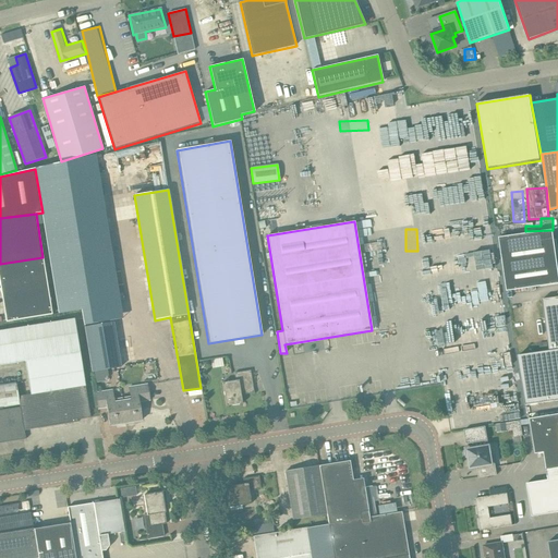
[(557,283),(557,266),(553,230),(499,238),(507,291),(557,283)]
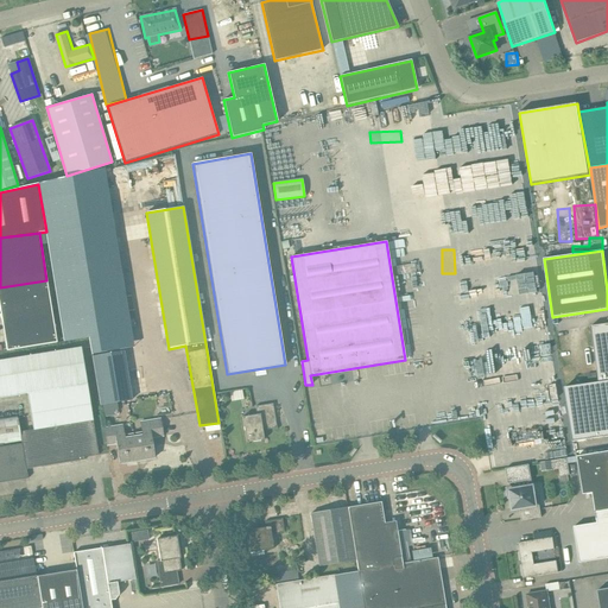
[(0,311),(0,314),(51,305),(46,280),(0,287),(0,311)]
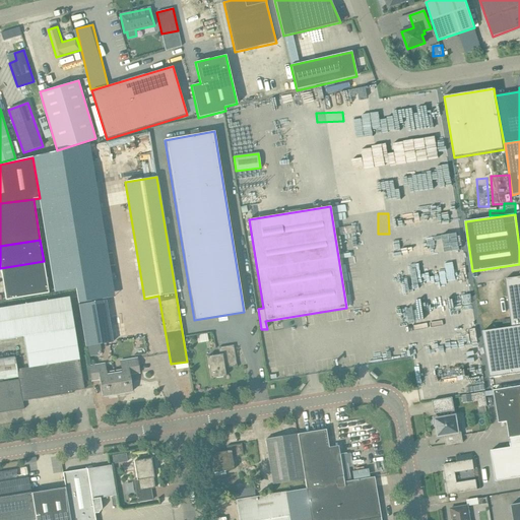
[(49,293),(44,261),(0,268),(5,300),(49,293)]
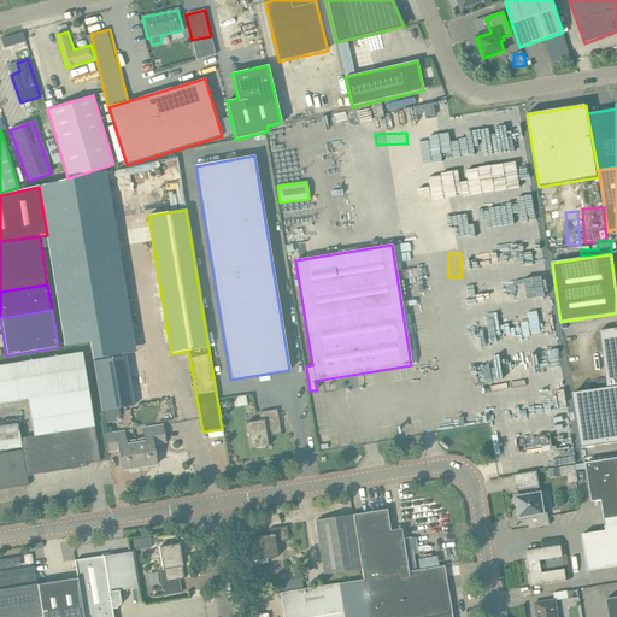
[(607,388),(573,393),(581,448),(616,442),(616,328),(599,331),(607,388)]
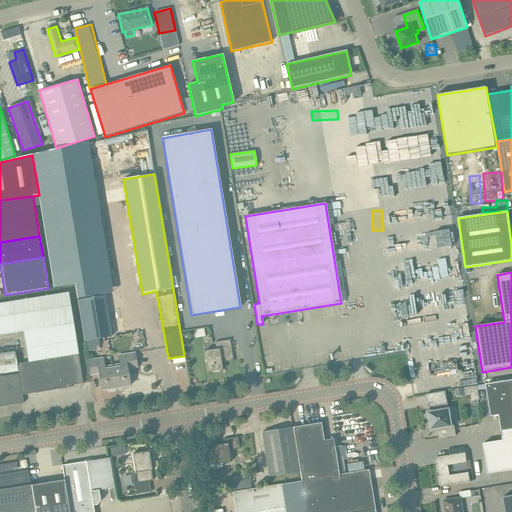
[(351,288),(343,289),(345,299),(352,298),(351,288)]
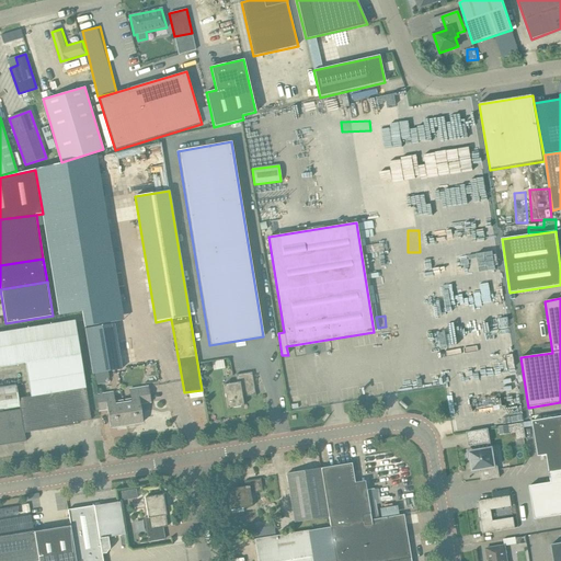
[(91,420),(75,321),(0,332),(0,367),(25,363),(31,397),(18,398),(15,384),(0,386),(0,445),(25,442),(24,433),(78,424),(78,422),(91,420)]
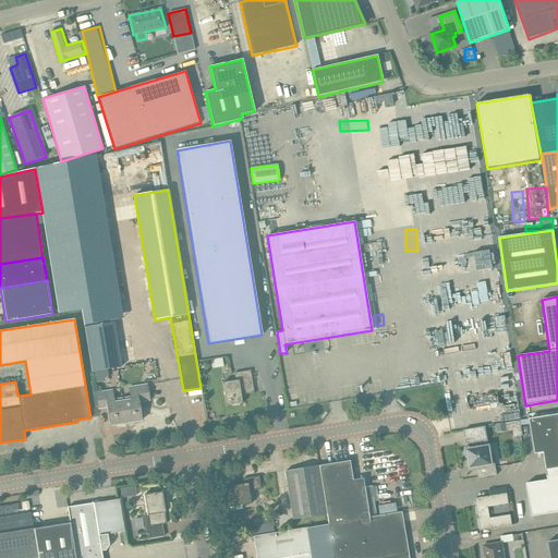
[(121,367),(113,323),(85,327),(92,372),(121,367)]
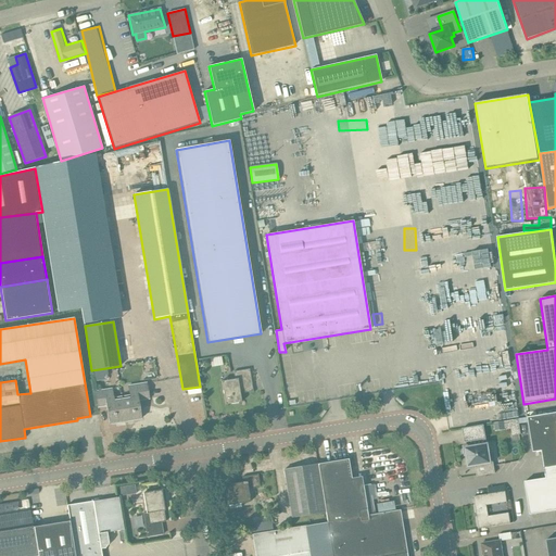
[(425,324),(406,328),(408,337),(426,332),(425,324)]
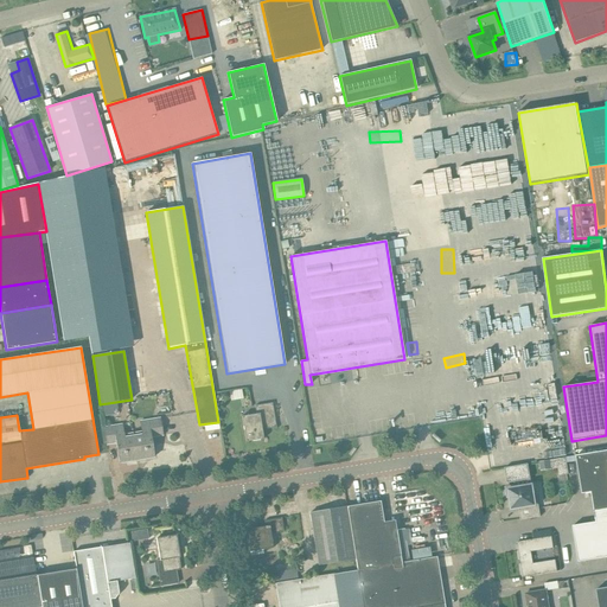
[(231,400),(243,398),(242,389),(230,390),(231,400)]
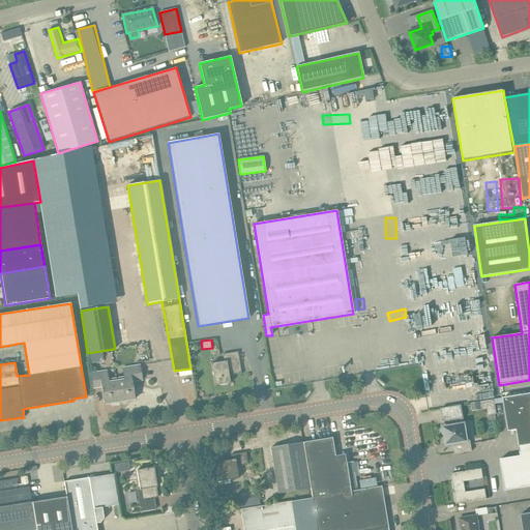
[(240,366),(237,352),(223,354),(224,361),(211,363),(214,386),(230,383),(228,369),(240,366)]
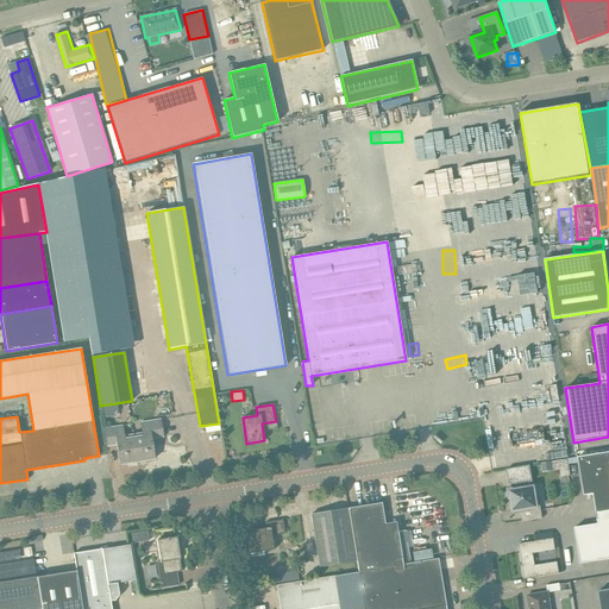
[(135,438),(138,462),(155,458),(151,438),(164,437),(162,420),(140,424),(143,437),(135,438)]
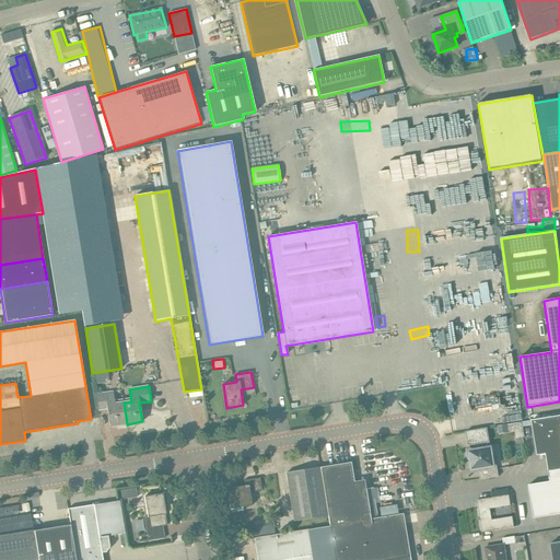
[(111,427),(127,424),(124,403),(115,404),(114,392),(95,395),(98,410),(107,408),(108,416),(111,427)]
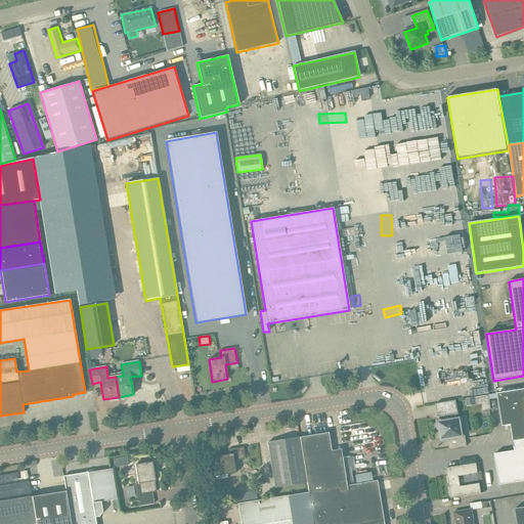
[(523,389),(497,393),(503,427),(511,425),(515,450),(523,448),(523,389)]
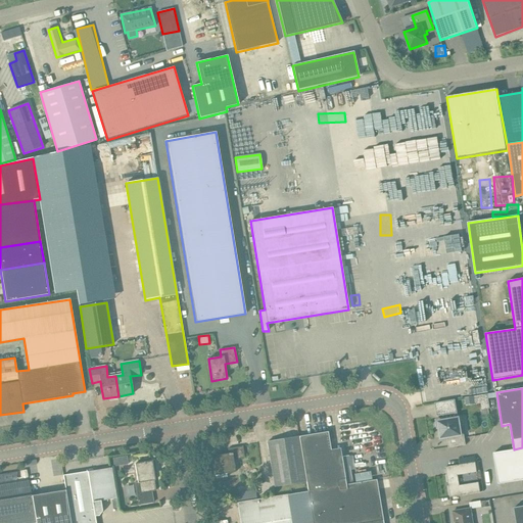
[(473,396),(465,397),(466,405),(474,403),(473,396)]
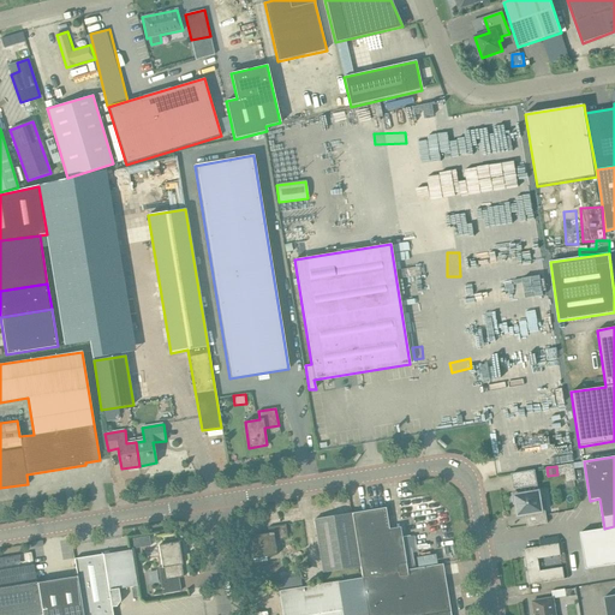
[(535,470),(512,475),(514,489),(538,485),(535,470)]
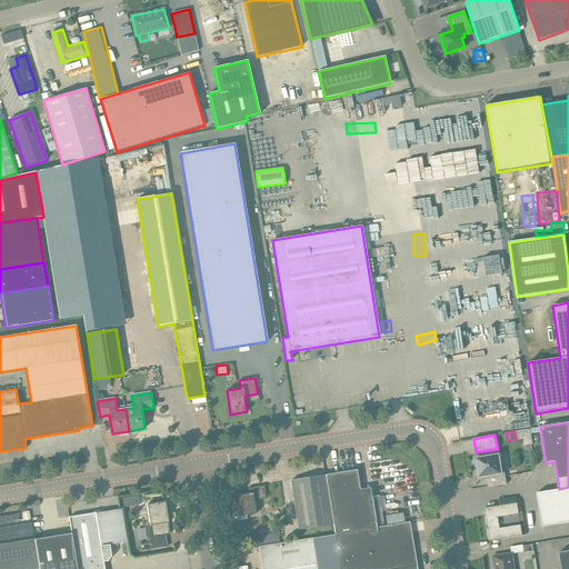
[(486,477),(488,487),(507,485),(503,462),(500,462),(499,456),(483,458),(483,456),(475,457),(476,467),(478,466),(479,478),(486,477)]
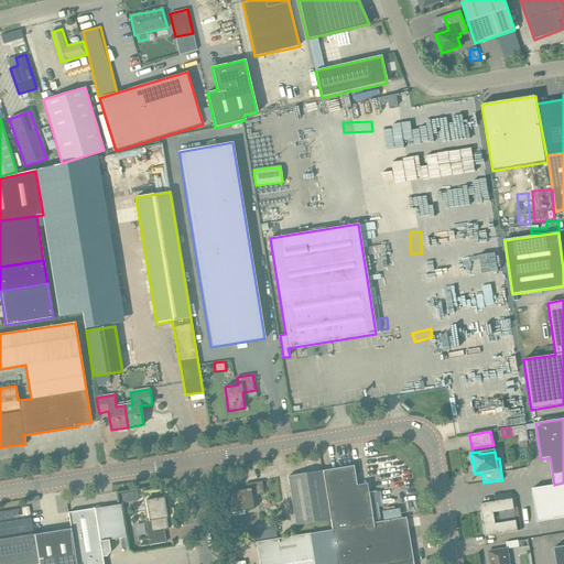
[(368,492),(358,495),(354,466),(323,470),(323,472),(331,519),(332,530),(337,563),(413,563),(405,518),(373,522),(368,492)]
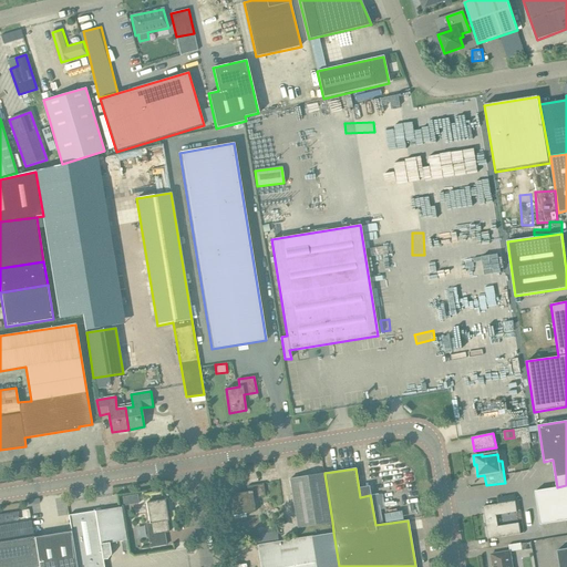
[(325,474),(289,480),(291,491),(297,527),(332,522),(325,474)]
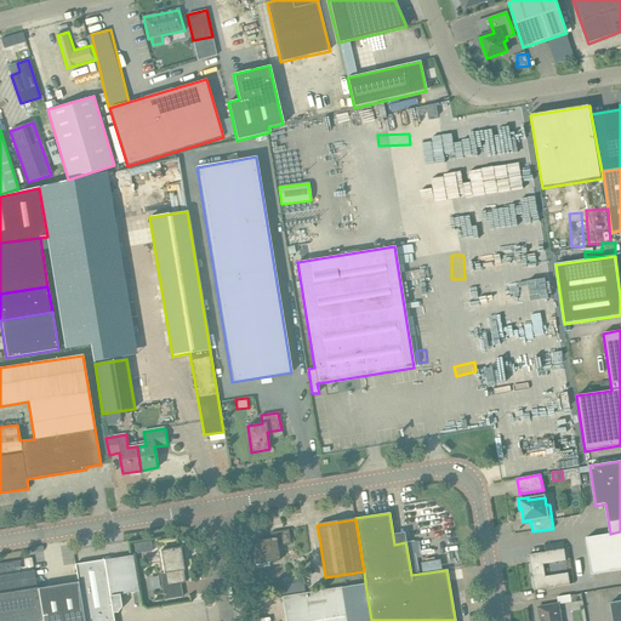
[(291,546),(289,530),(271,533),(272,539),(251,542),(255,564),(279,560),(278,548),(291,546)]
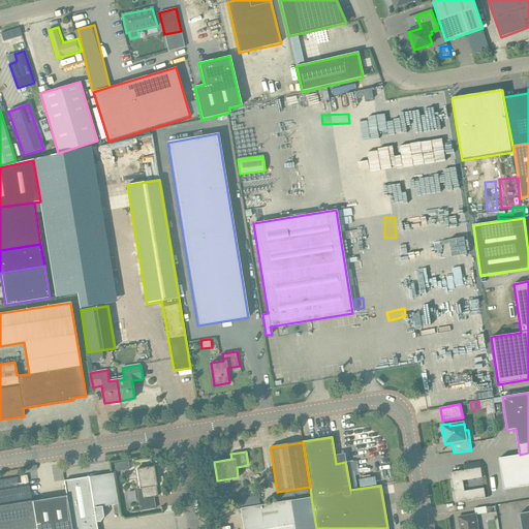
[(528,453),(520,455),(499,458),(504,490),(528,485),(528,453)]
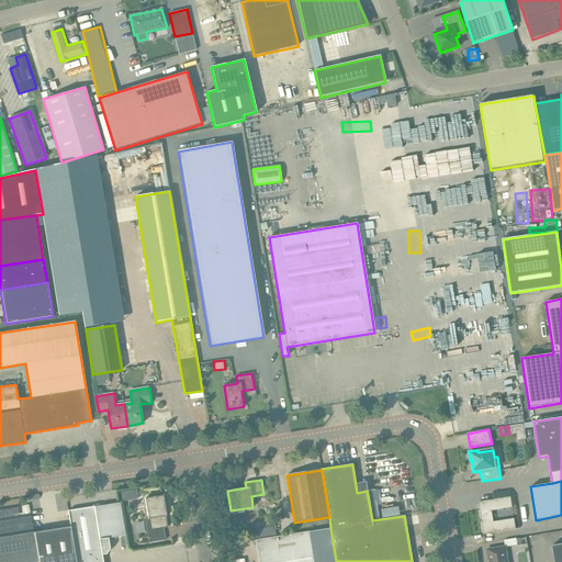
[(123,499),(139,498),(138,490),(123,491),(123,499)]
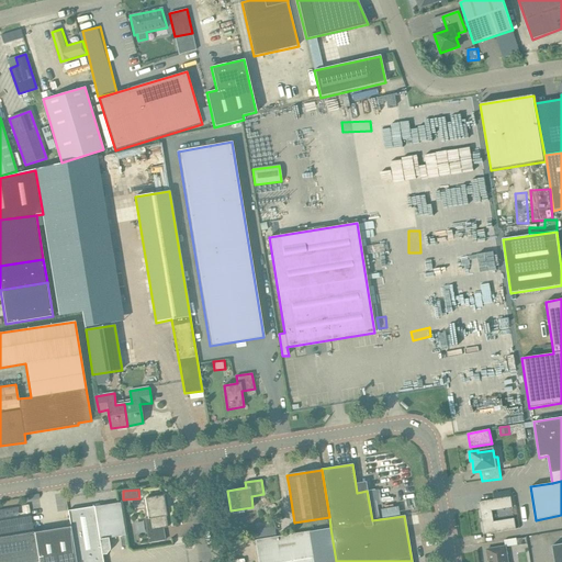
[(164,495),(145,498),(146,509),(148,518),(146,518),(150,542),(165,540),(163,528),(167,527),(166,516),(167,516),(164,495)]
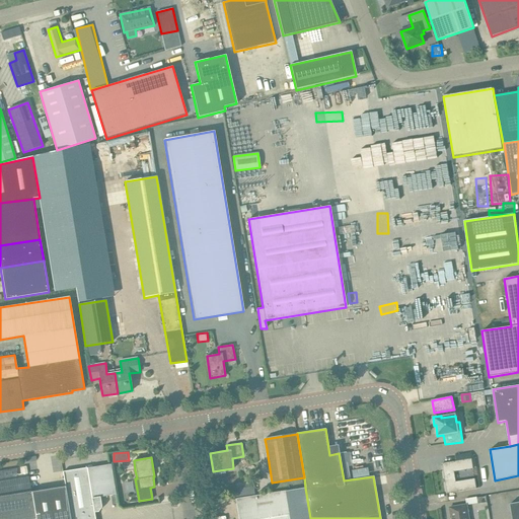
[(473,468),(471,458),(442,463),(447,494),(476,489),(474,478),(456,482),(454,471),(473,468)]
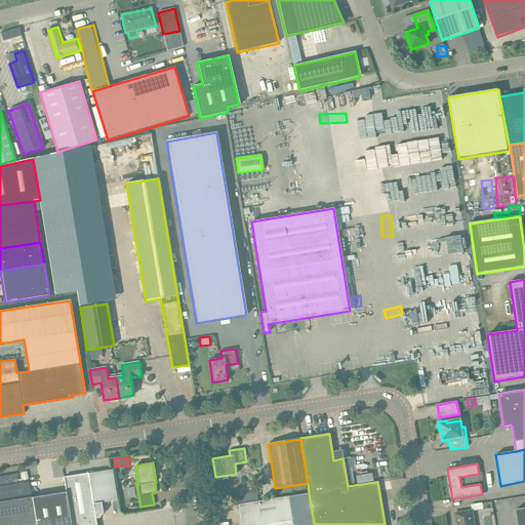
[(117,500),(112,470),(65,477),(72,524),(95,524),(95,518),(99,518),(103,513),(101,502),(117,500)]
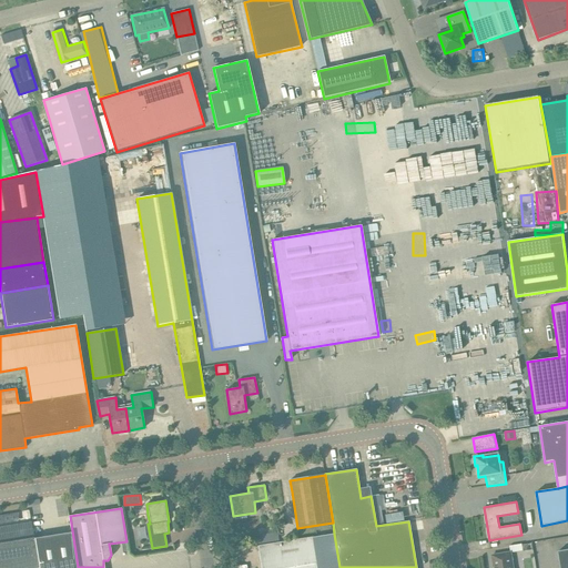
[(38,567),(39,567),(31,523),(0,527),(0,567),(38,567)]
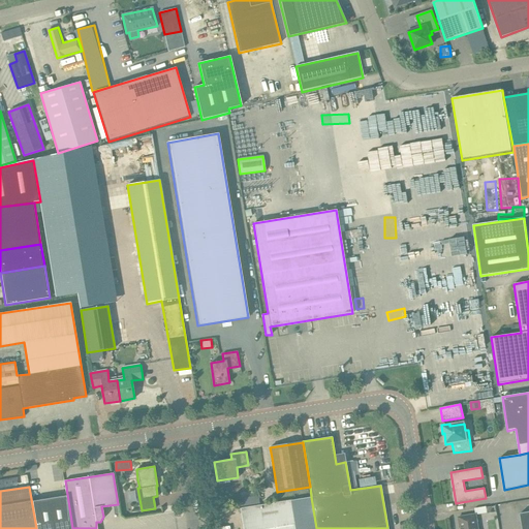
[(259,504),(258,495),(241,498),(243,506),(259,504)]
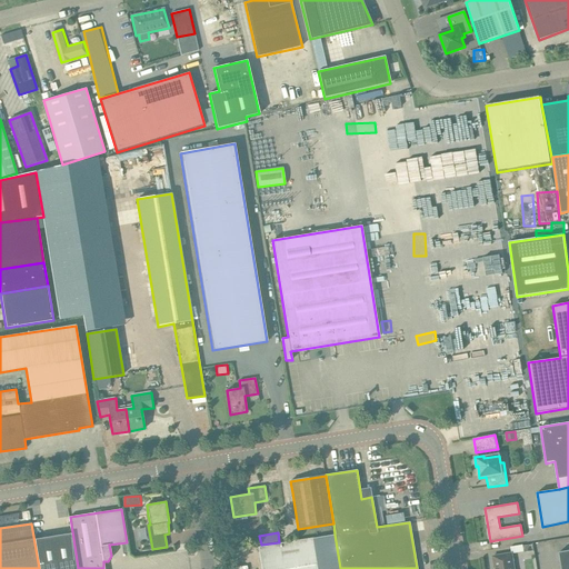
[(77,568),(71,533),(35,539),(39,568),(77,568)]
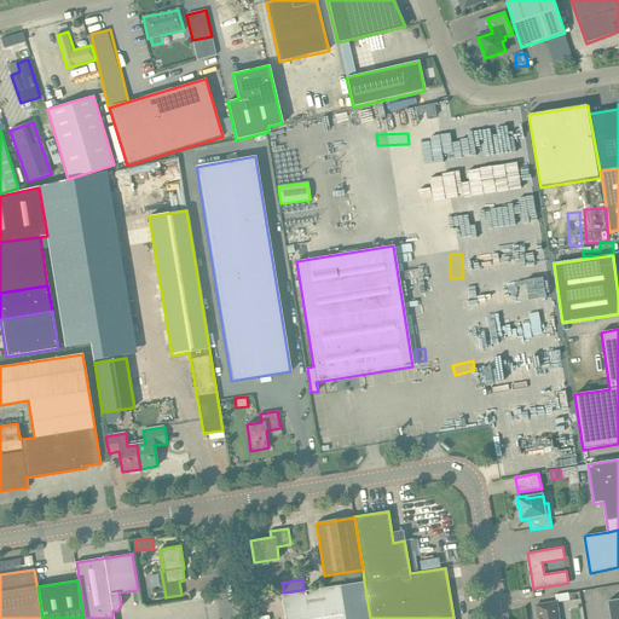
[(345,618),(370,618),(364,582),(340,585),(345,614),(345,618)]
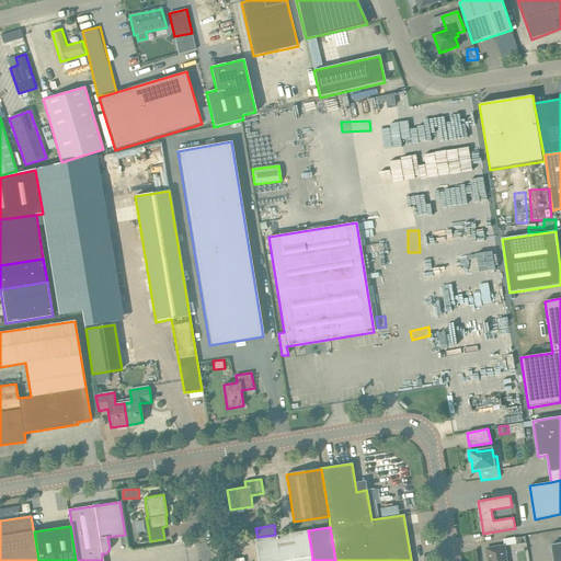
[(254,539),(258,560),(285,560),(312,557),(308,530),(254,539)]
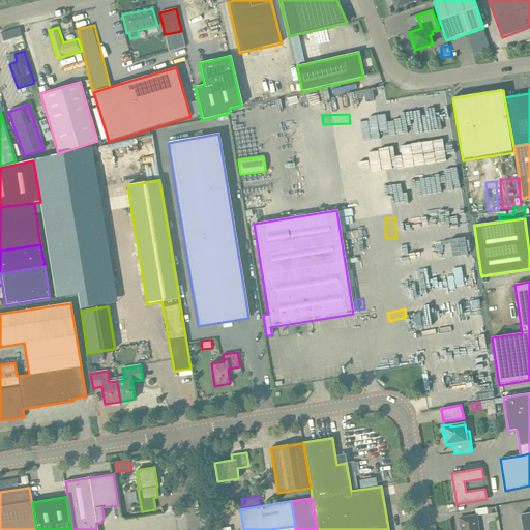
[(478,529),(477,516),(459,519),(461,529),(462,529),(461,529),(478,529)]
